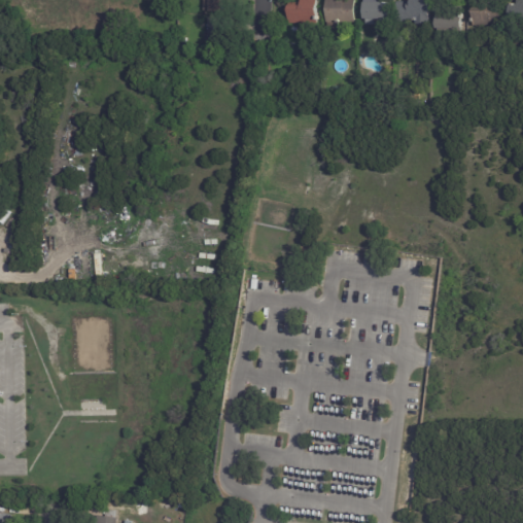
[(317,0),(317,21),(287,21),(287,0),(317,0)]
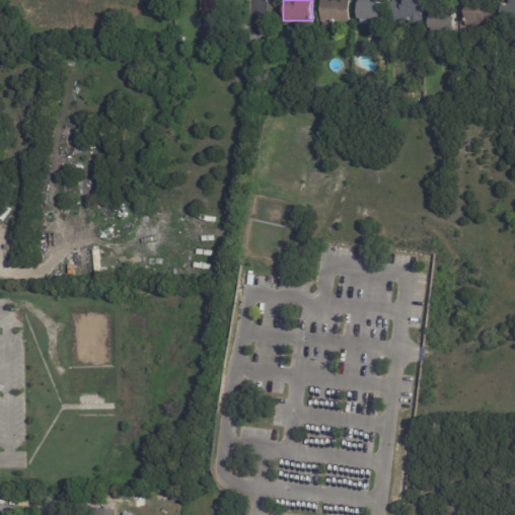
[(349,0),(348,21),(332,20),(332,26),(319,26),(319,0),(349,0)]
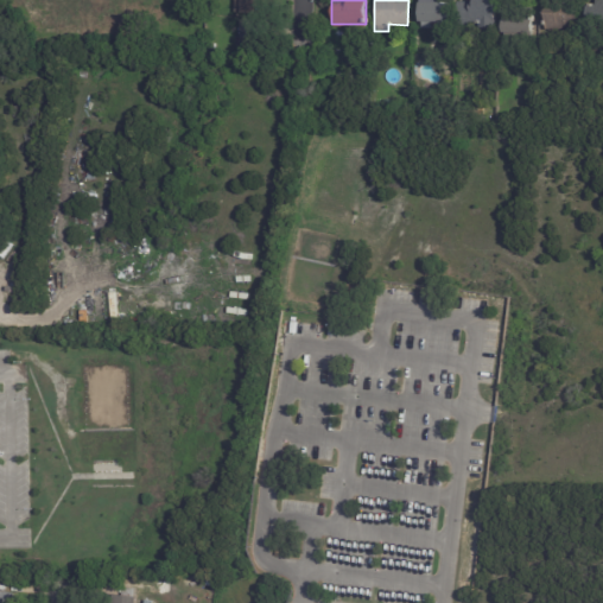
[(445,19),(418,19),(418,0),(449,0),(449,19),(445,19)]
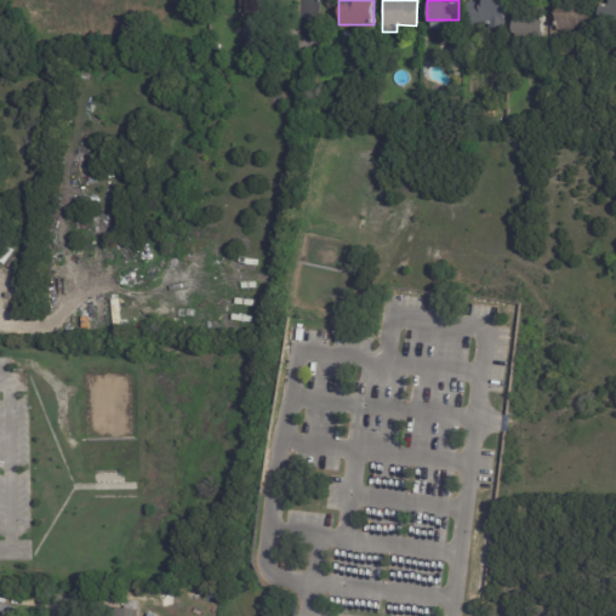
[(503,0),(503,27),(486,27),(486,23),(465,23),(466,0),(503,0)]
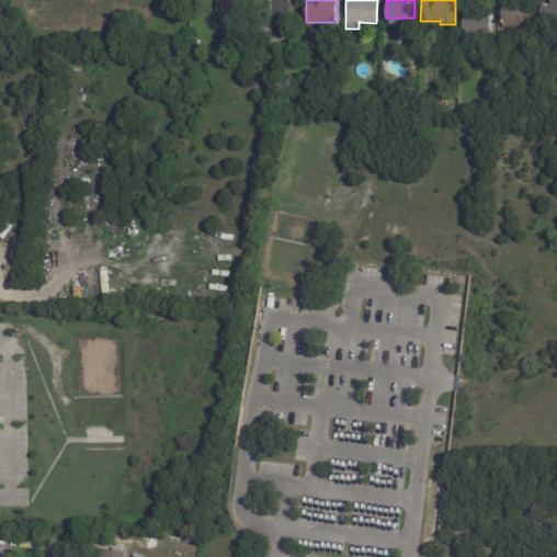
[(478,0),(478,3),(489,3),(489,29),(462,29),(462,0),(478,0)]
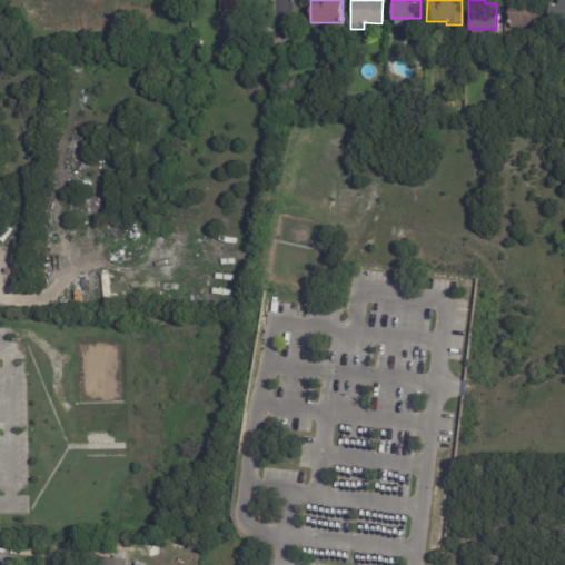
[(528,23),(511,23),(509,0),(527,0),(527,1),(541,1),(541,23),(528,23)]
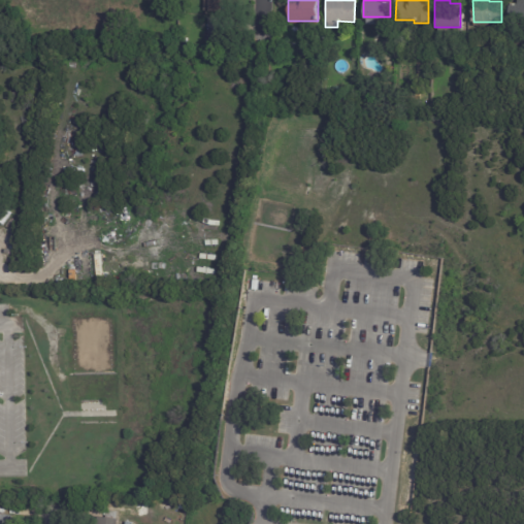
[(523,19),(513,19),(513,2),(519,2),(519,0),(523,0),(523,19)]
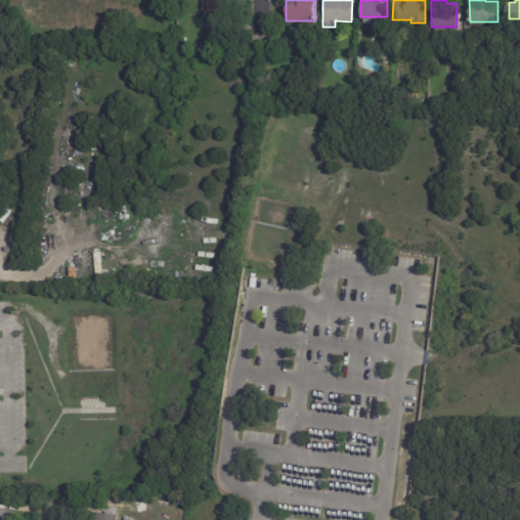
[(0,507),(8,508),(6,519),(0,519),(0,507)]
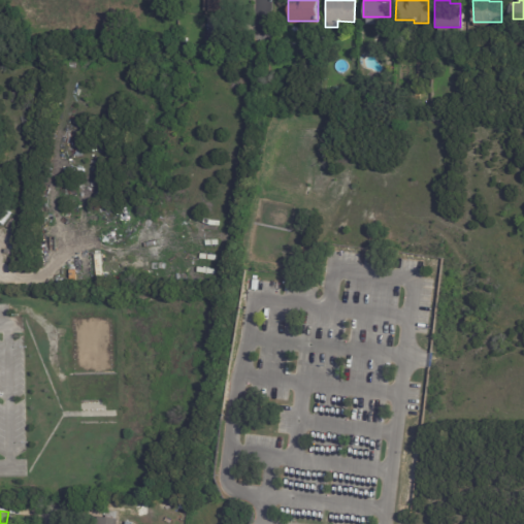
[(104,514),(116,516),(113,523),(94,523),(96,513),(104,514)]
